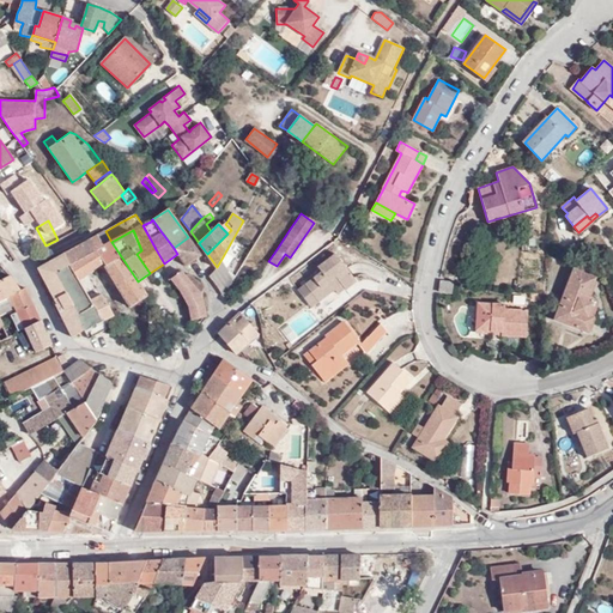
[(111,242),(105,231),(91,238),(65,254),(92,301),(97,298),(85,277),(89,274),(103,263),(129,305),(147,296),(138,281),(111,242)]
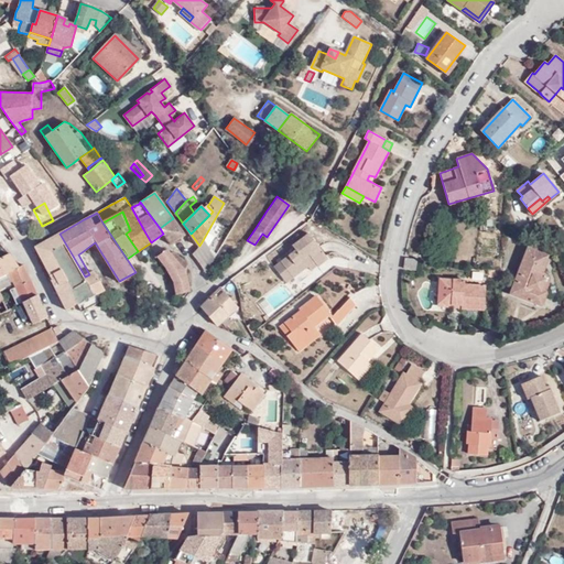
[(171,245),(184,234),(173,218),(160,228),(163,234),(171,245)]
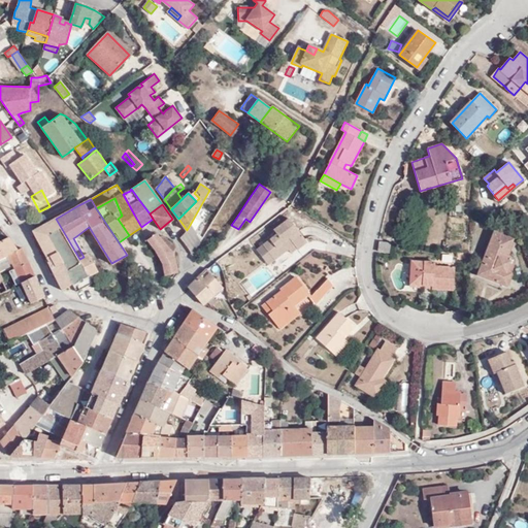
[(80,262),(79,259),(56,219),(33,231),(50,262),(47,263),(63,290),(72,285),(65,271),(80,262)]
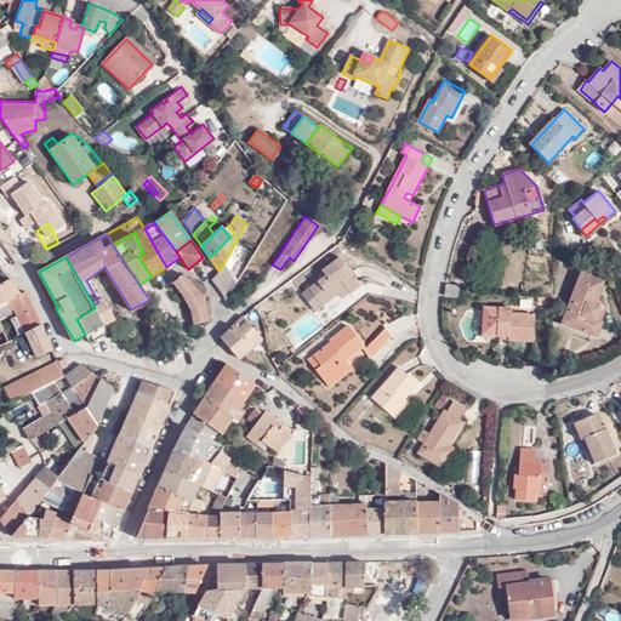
[(324,271),(328,275),(309,289),(324,306),(339,294),(346,288),(351,292),(362,284),(341,257),(324,271)]
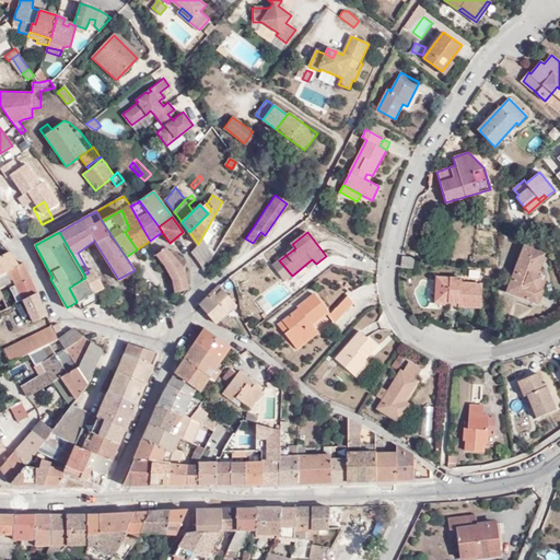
[(198,244),(191,253),(205,270),(213,256),(201,238),(198,244)]
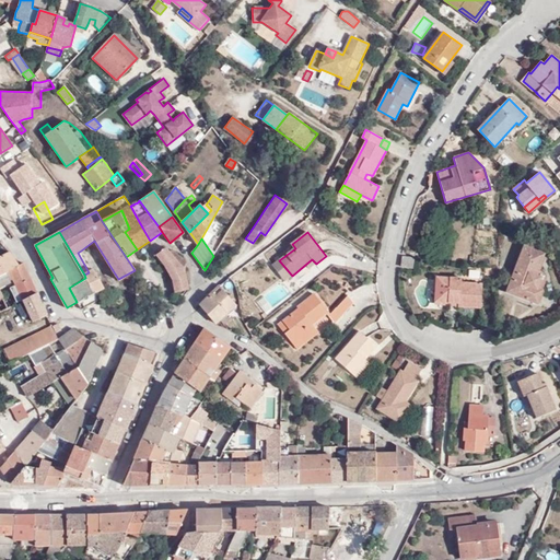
[(540,278),(536,276),(544,254),(525,247),(508,291),(537,303),(541,291),(537,289),(540,278)]
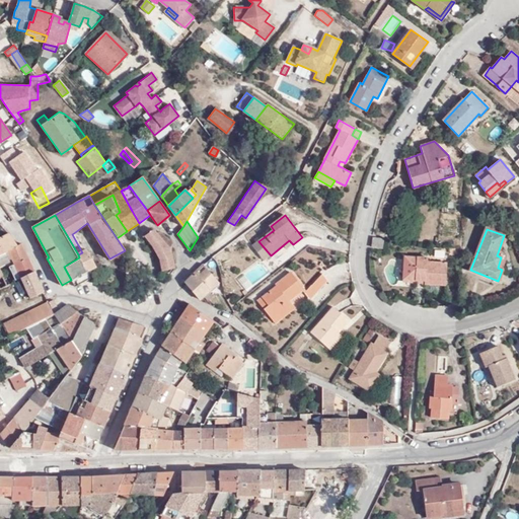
[(146,236),(155,250),(160,260),(173,262),(171,254),(171,249),(169,248),(172,242),(159,231),(156,233),(153,230),(146,236)]
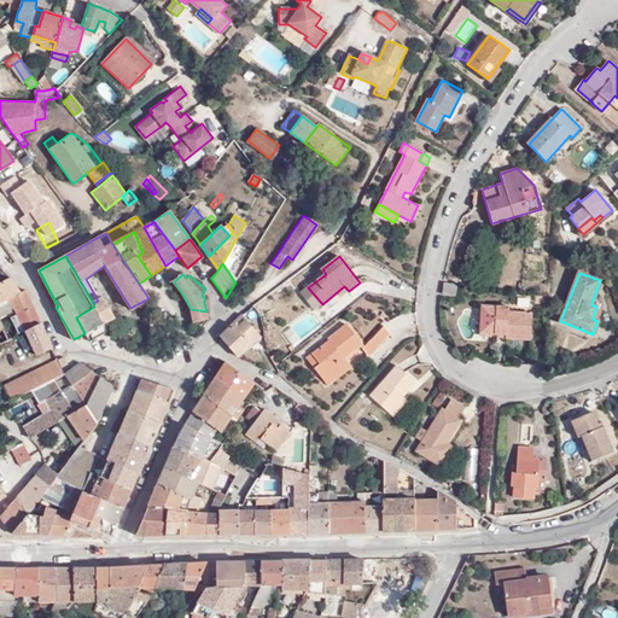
[(103,298),(89,277),(86,279),(98,301),(103,298)]
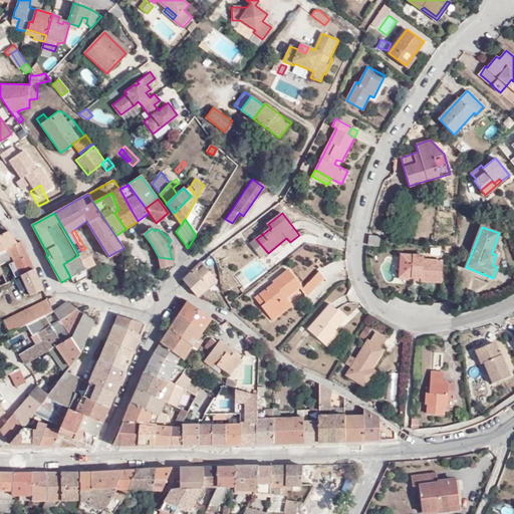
[(9,231),(0,235),(0,253),(17,244),(9,231)]
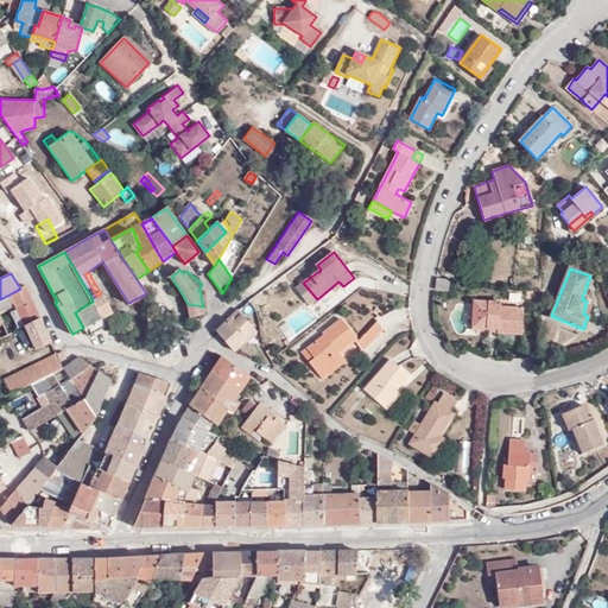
[(437,278),(436,289),(448,291),(449,280),(437,278)]
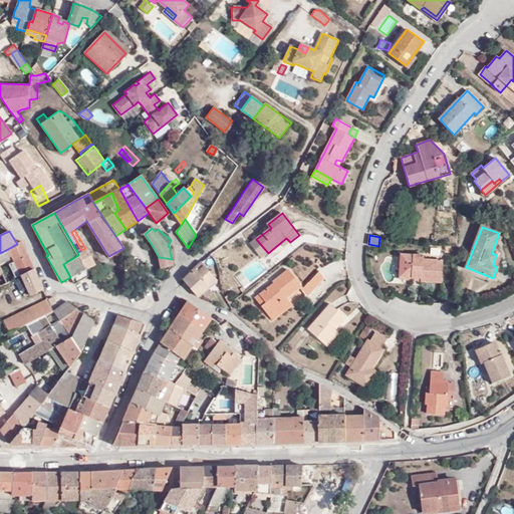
[(280,243),(284,247),(290,242),(286,238),(280,243)]
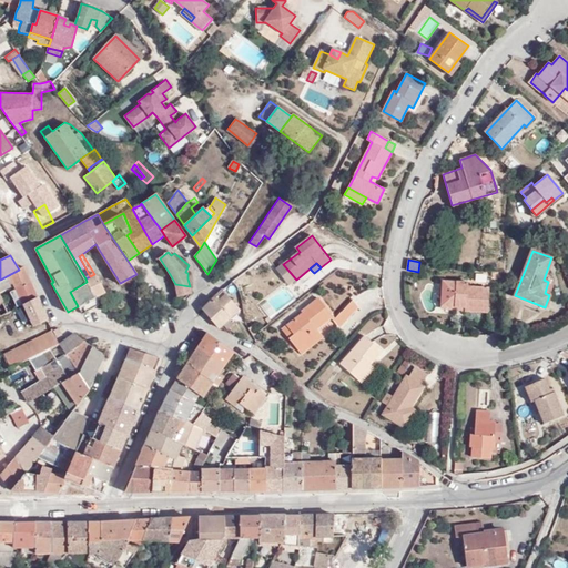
[(290,285),(296,280),(283,264),(276,270),(290,285)]
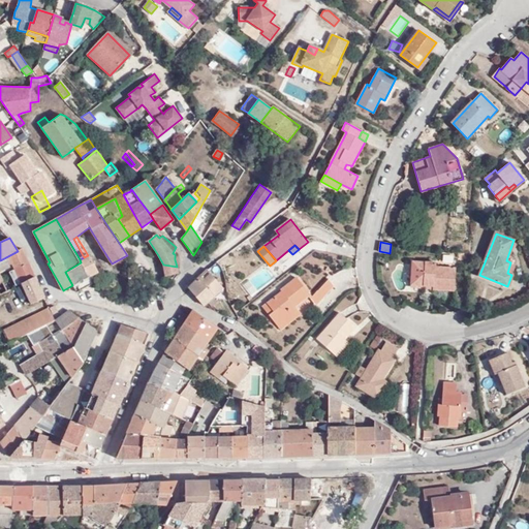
[(5,270),(13,266),(16,271),(29,263),(23,249),(18,251),(0,260),(0,274),(6,272),(5,270)]
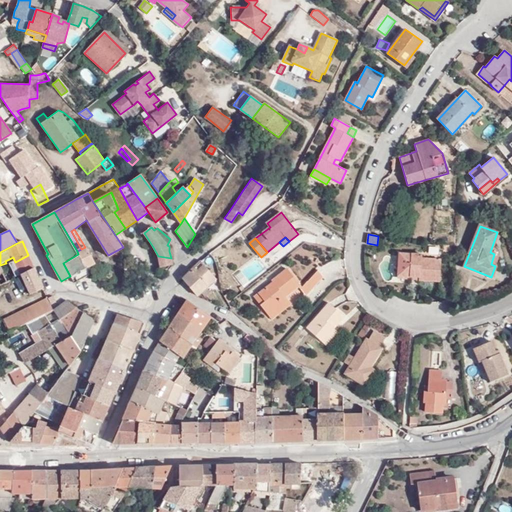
[(85,247),(81,249),(77,251),(78,254),(86,268),(95,263),(85,246),(85,247)]
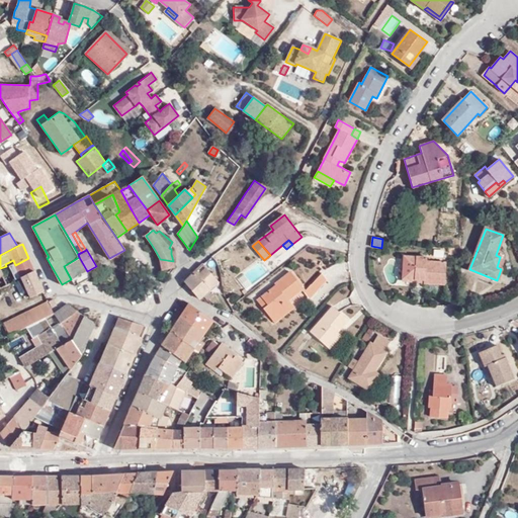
[(427,258),(404,255),(403,277),(425,279),(425,282),(444,284),(446,263),(427,261),(427,258)]
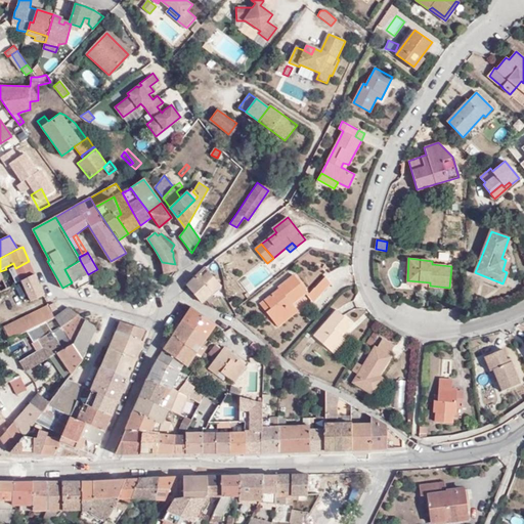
[(88,274),(80,260),(64,269),(72,282),(72,284),(88,274)]
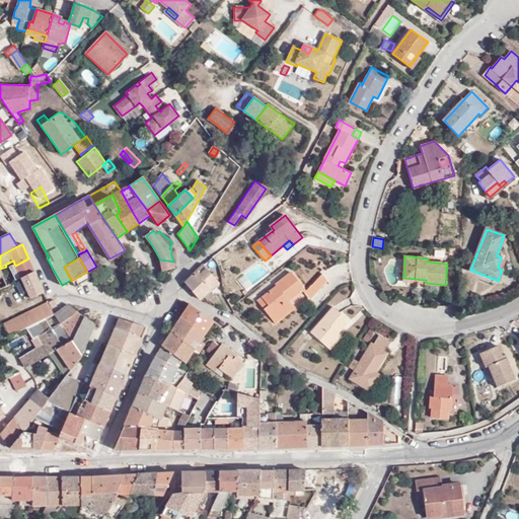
[(10,269),(16,282),(21,279),(34,272),(28,258),(15,266),(10,269)]
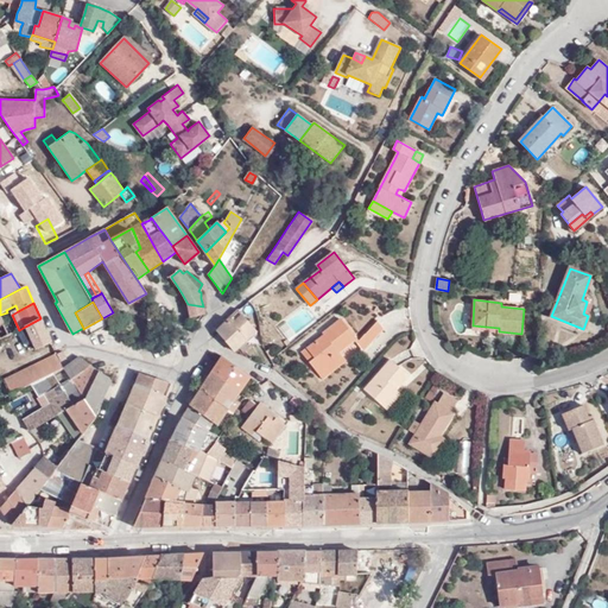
[(203,306),(188,304),(189,309),(190,317),(204,314),(203,306)]
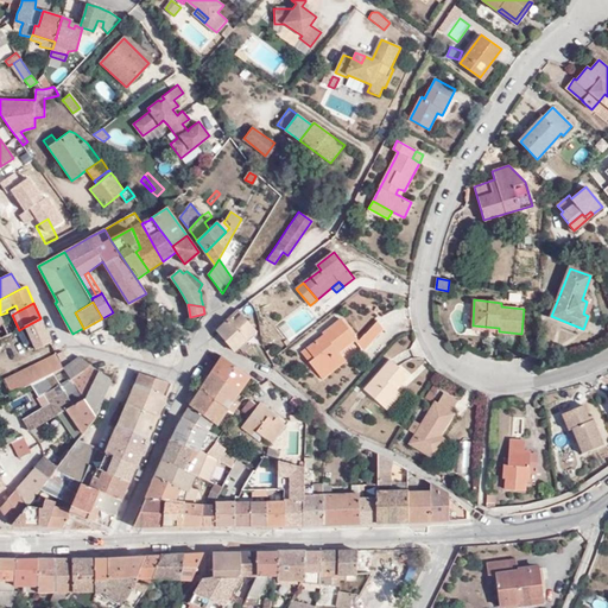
[(240,310),(217,329),(236,350),(257,330),(240,310)]
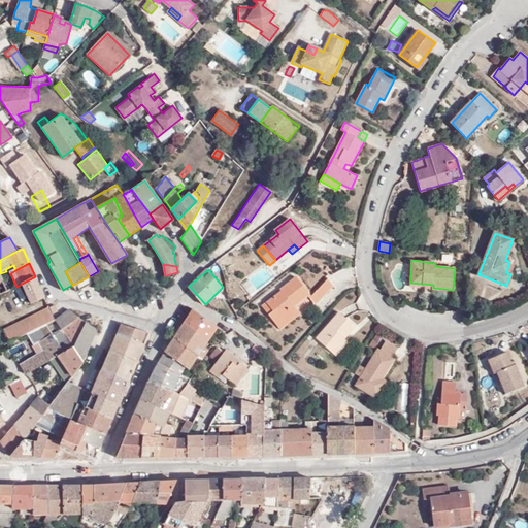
[(92,284),(92,282),(102,276),(98,271),(89,276),(72,286),(76,292),(92,284)]
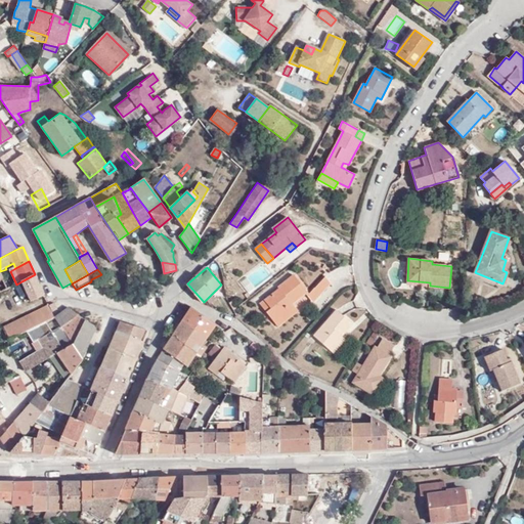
[(260,271),(246,275),(250,290),(265,285),(260,271)]
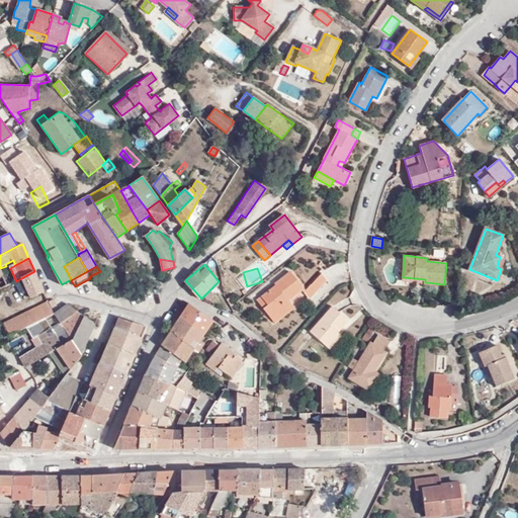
[(21,278),(30,297),(44,291),(34,271),(21,278)]
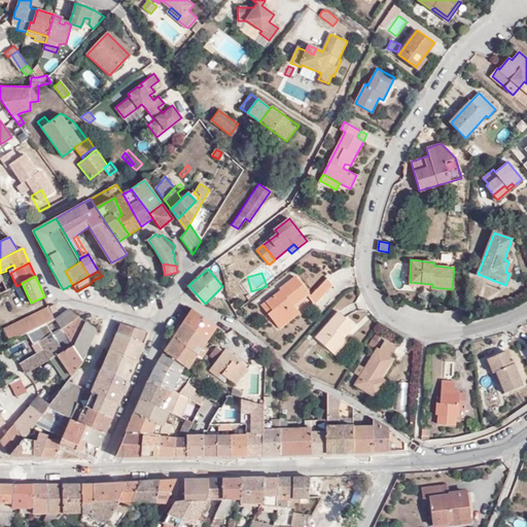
[(273,311),(268,314),(277,324),(292,312),(289,309),(293,306),(309,293),(296,277),(281,290),(281,291),(267,303),(273,311)]
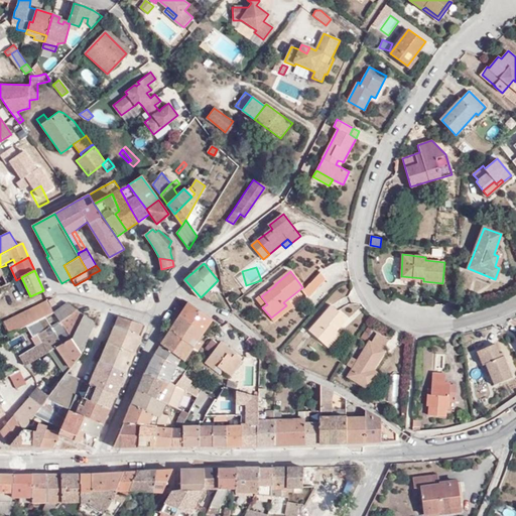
[(309,283),(302,291),(307,298),(327,278),(321,272),(309,284),(309,283)]
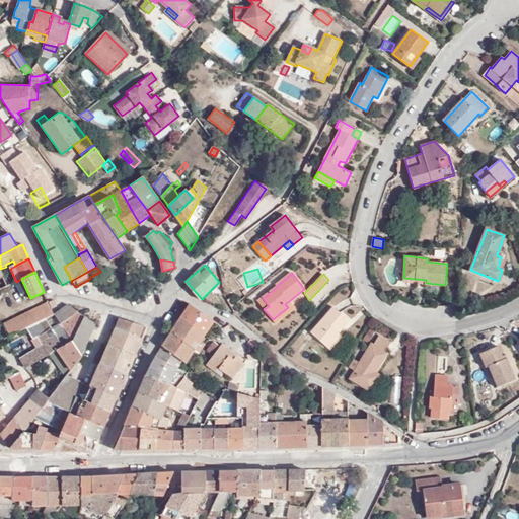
[(263,298),(257,301),(264,309),(269,306),(263,298)]
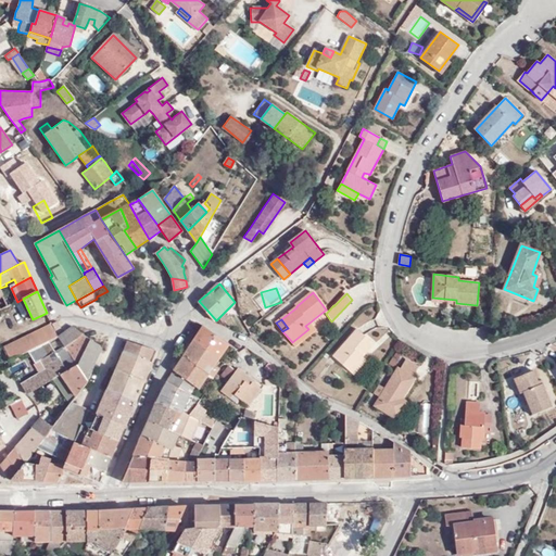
[(62,327),(59,321),(52,325),(55,330),(62,327)]
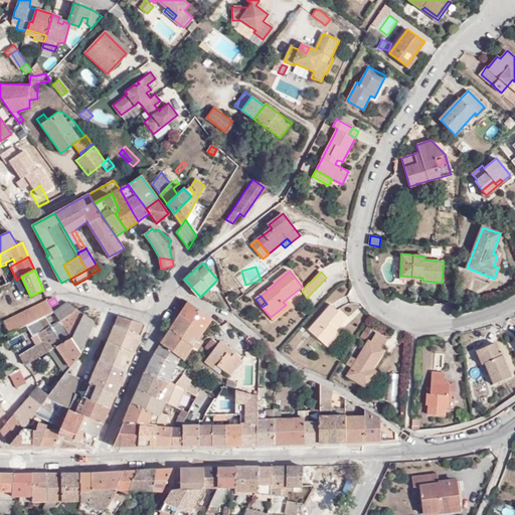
[(283,302),(286,305),(271,317),(274,322),(293,306),(287,299),(283,302)]
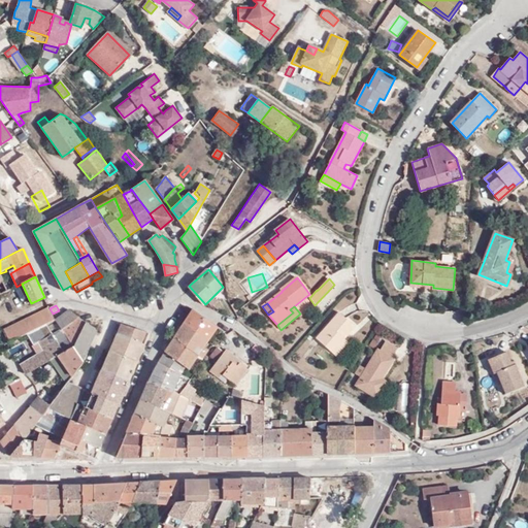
[(48,325),(55,321),(53,315),(53,314),(50,308),(50,307),(3,330),(9,343),(28,334),(41,328),(42,327),(48,325)]
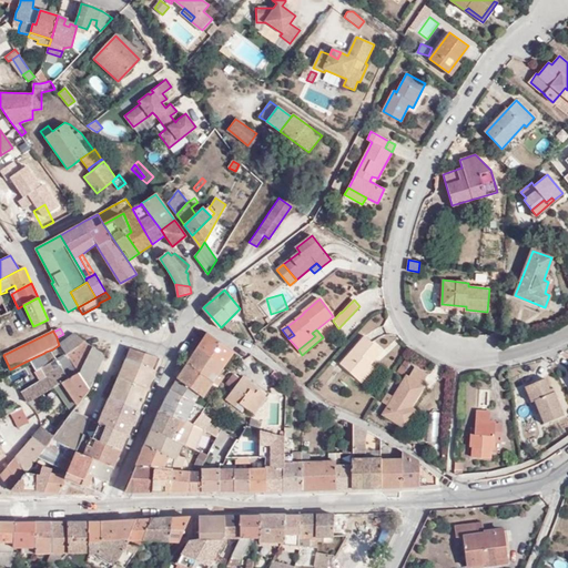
[(68,355),(73,365),(74,366),(79,374),(90,389),(104,356),(73,333),(59,345),(68,355)]
